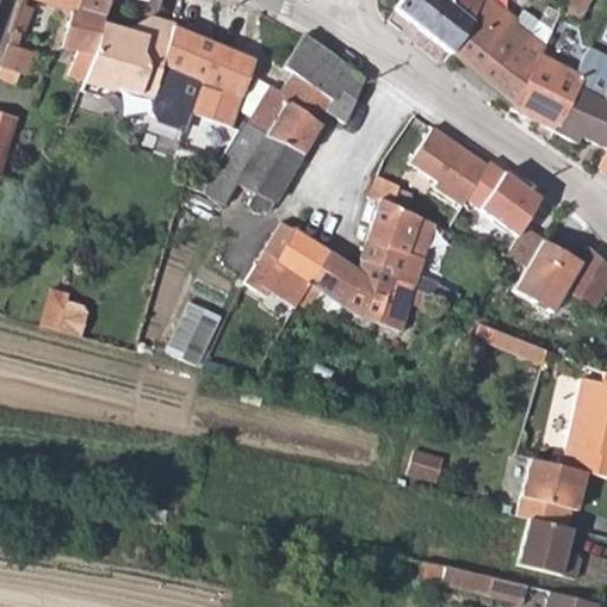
[(32,6),(18,0),(10,26),(13,29),(20,31),(24,32),(32,6)]
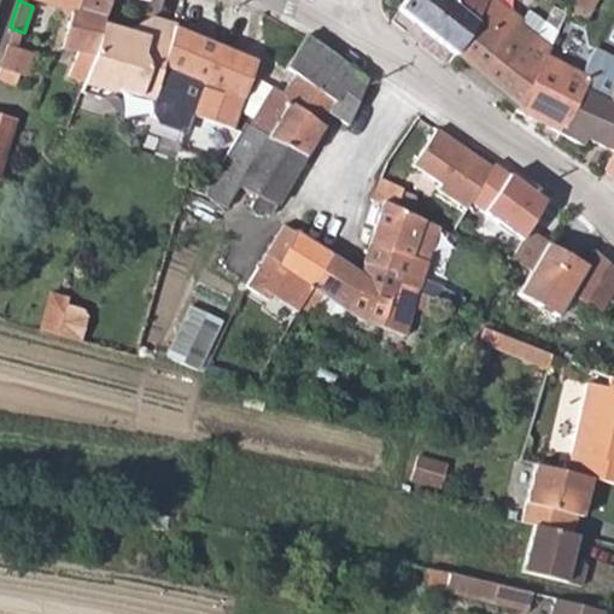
[(70,70),(86,76),(104,21),(106,15),(77,5),(79,0),(46,0),(70,7),(60,41),(80,44),(70,70)]
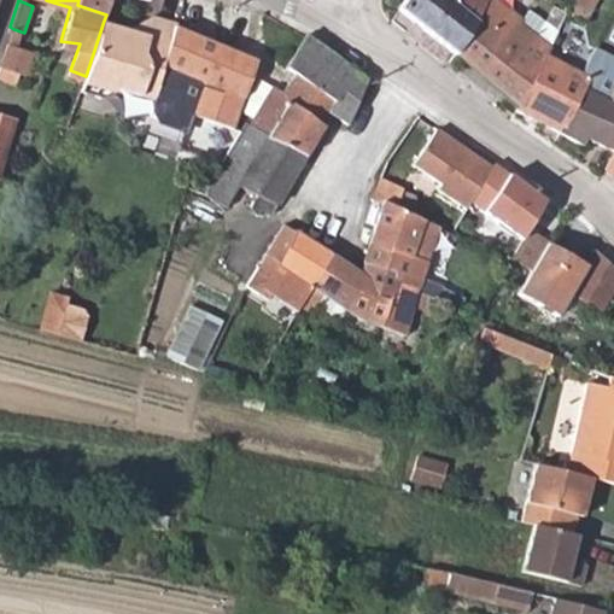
[(79,0),(77,5),(106,15),(110,0),(79,0)]
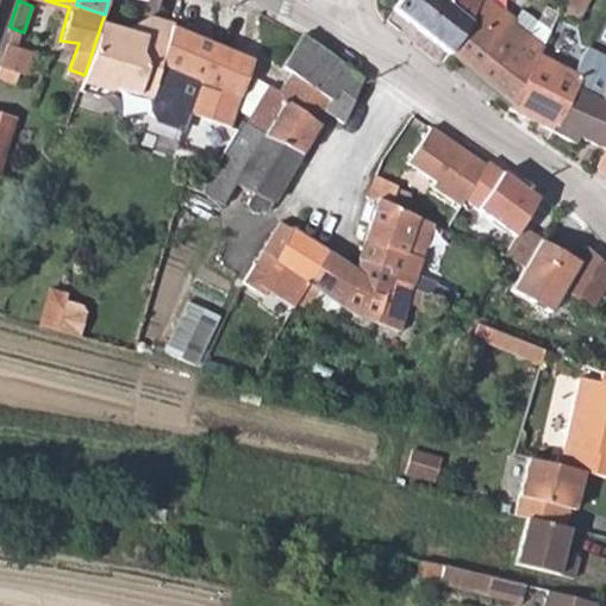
[(223,44),(233,4),(218,0),(182,0),(177,22),(176,27),(180,27),(223,44)]
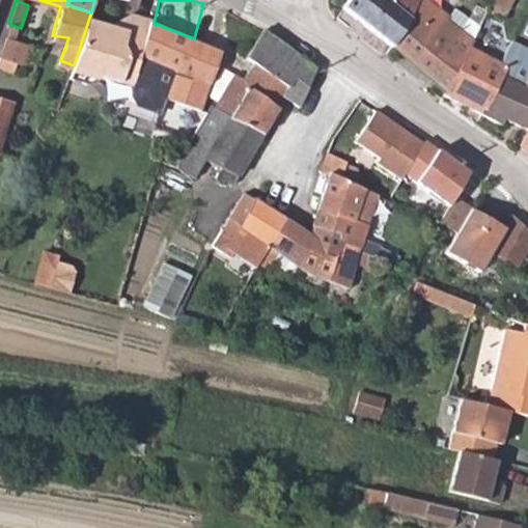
[(348,0),(344,5),(394,44),(418,0),(348,0)]
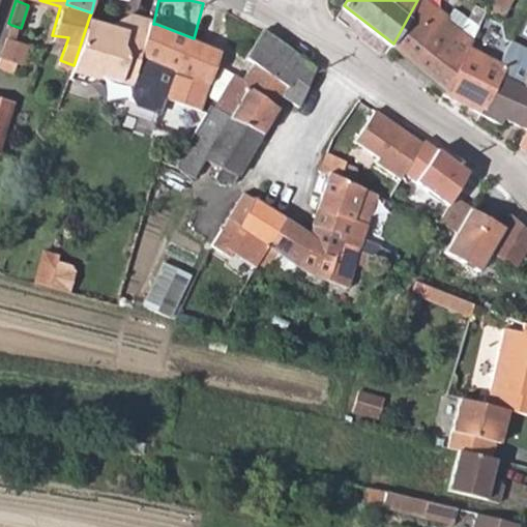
[(446,16),(427,0),(417,0),(393,44),(446,87),(468,45),(469,44),(478,24),(454,7),(446,16)]
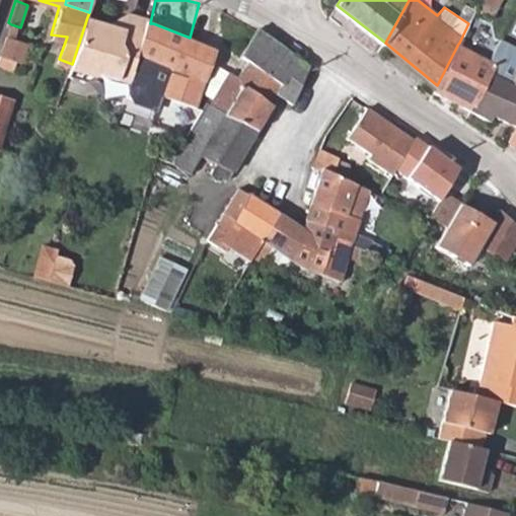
[(480,0),(478,3),(489,8),(493,0),(480,0)]
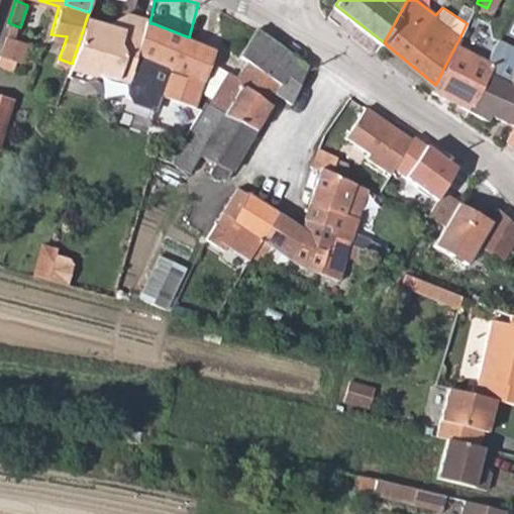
[(114,25),(87,17),(72,64),(68,74),(85,79),(101,74),(132,82),(152,23),(149,23),(150,18),(129,12),(129,13),(125,28),(114,25)]
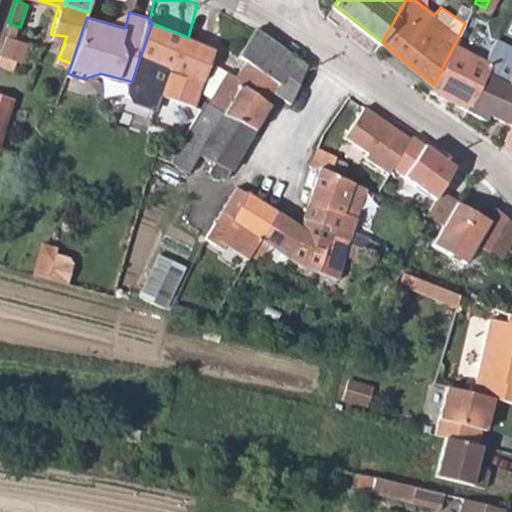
[(117,17),(114,25),(125,28),(129,13),(117,17)]
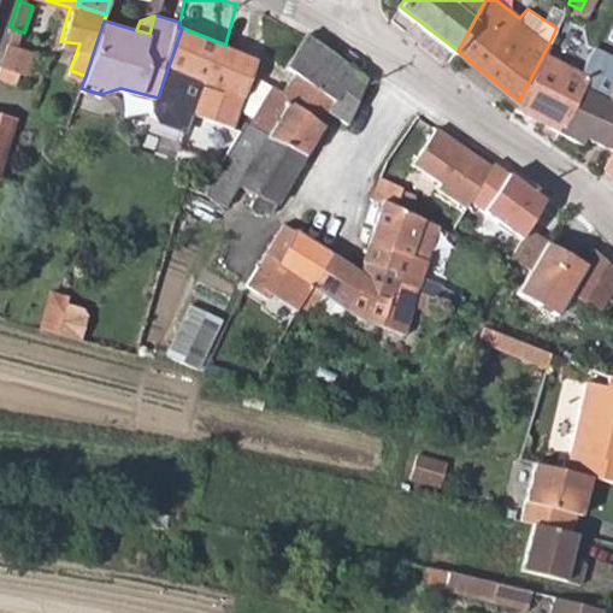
[(225,45),(182,28),(158,98),(154,107),(192,117),(194,111),(224,122),(222,130),(230,134),(234,125),(235,127),(247,93),(258,57),(225,45)]
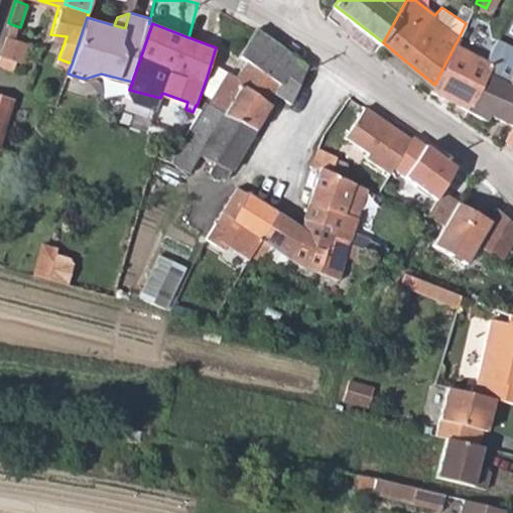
[(17,26),(11,24),(0,56),(0,58),(3,62),(6,63),(15,67),(17,56),(23,57),(28,39),(14,34),(17,26)]
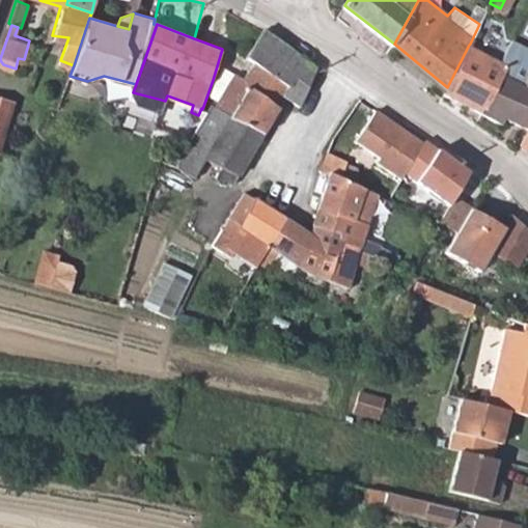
[(253,60),(241,82),(233,77),(216,103),(265,132),(280,105),(278,103),(284,92),(302,105),(316,66),(315,65),(264,28),(247,55),(253,60)]
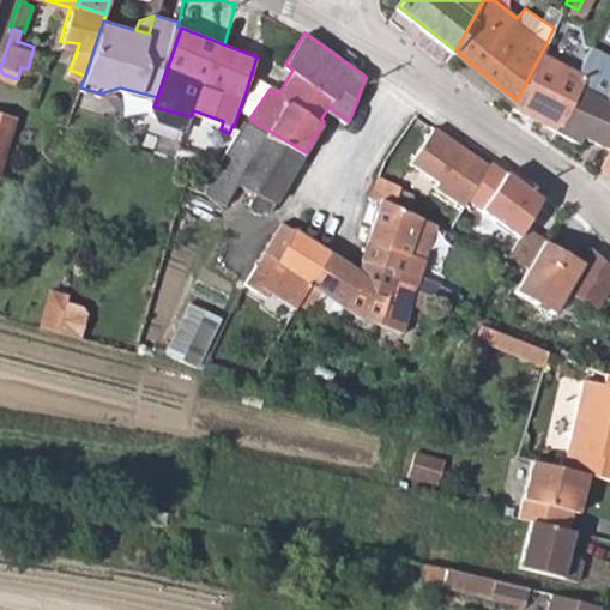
[(584,74),(542,52),(517,101),(513,107),(557,131),(579,86),(604,97),(609,86),(609,67),(598,62),(595,70),(587,67),(584,74)]
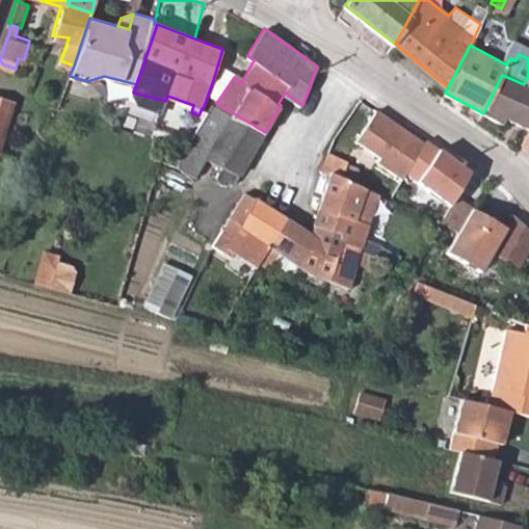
[(506,116),(528,128),(528,75),(524,84),(502,75),(483,113),(503,123),(506,116)]
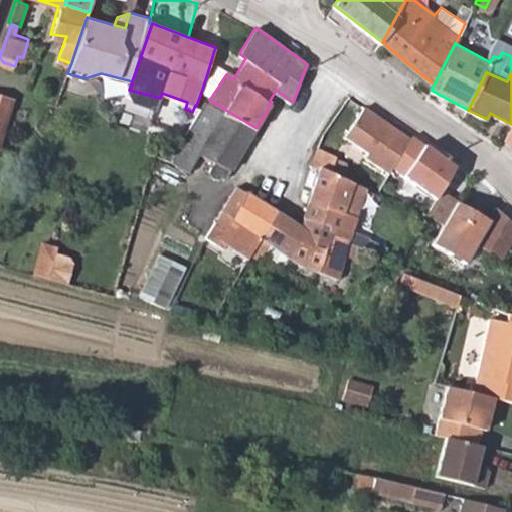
[(0,143),(15,97),(0,92),(0,143)]
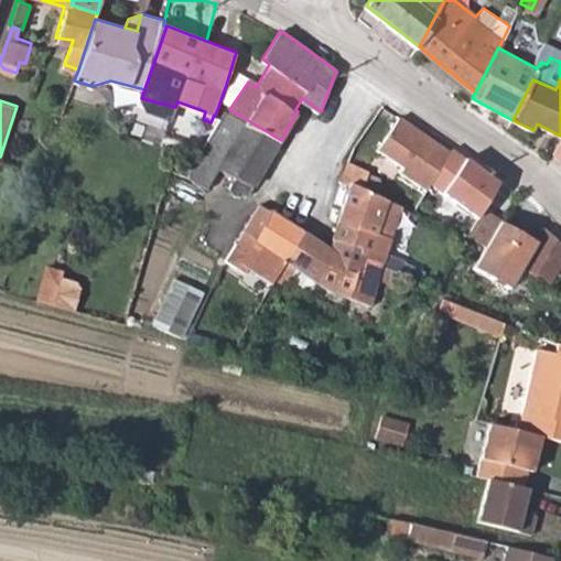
[(232,182),(250,192),(281,140),(229,109),(226,108),(201,151),(189,171),(211,183),(222,165),(237,174),(232,182)]
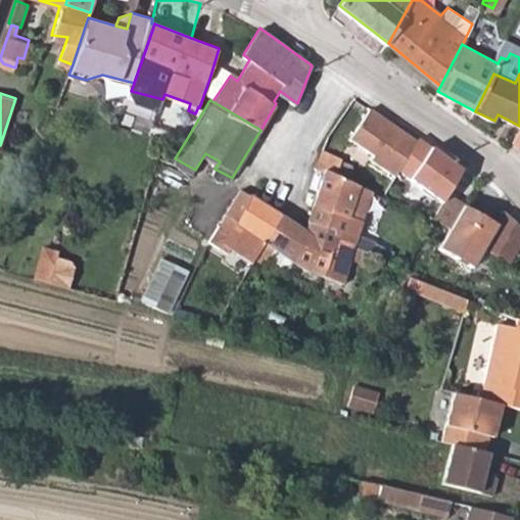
[(404,169),(422,137),(376,105),(356,137),(379,153),(376,157),(400,173),(404,169)]
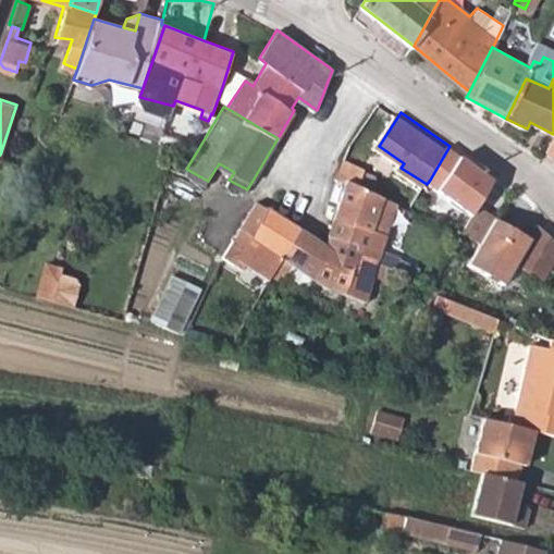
[(176,152),(170,165),(186,169),(198,149),(175,135),(169,148),(176,152)]
